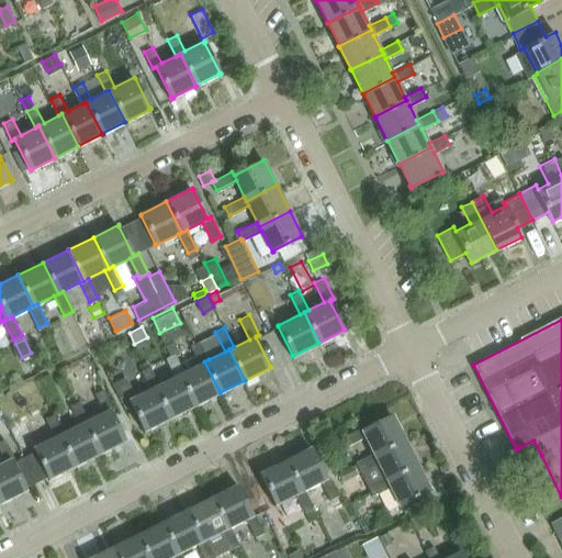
[(200,364),(184,371),(180,375),(195,404),(220,392),(204,361),(209,359),(199,339),(190,344),(200,364)]
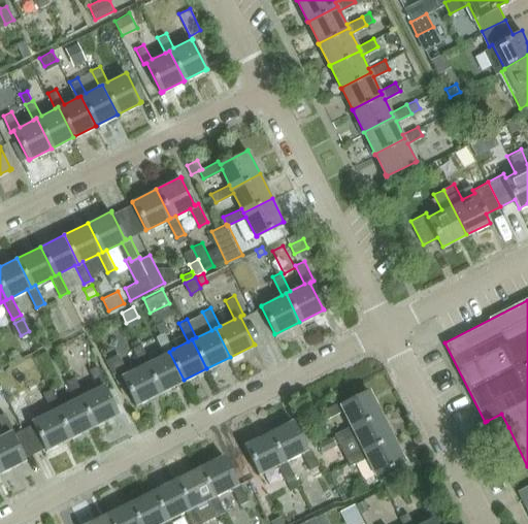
[(163,321),(156,324),(160,332),(164,330),(167,329),(163,321)]
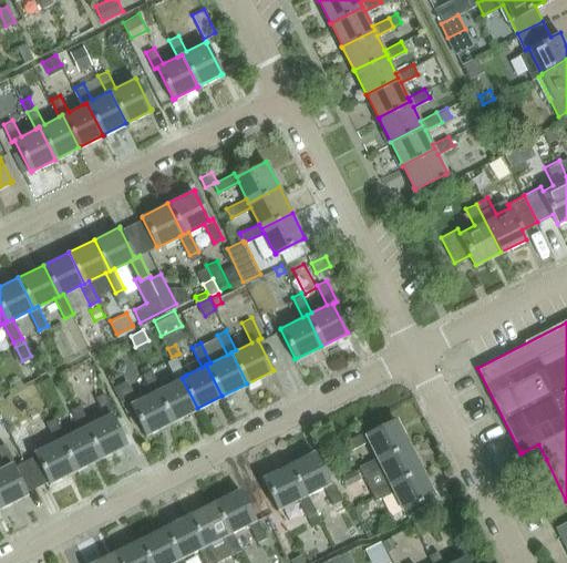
[(177,380),(161,388),(156,390),(172,421),(197,408),(182,378),(186,375),(176,355),(172,357),(167,360),(177,380)]
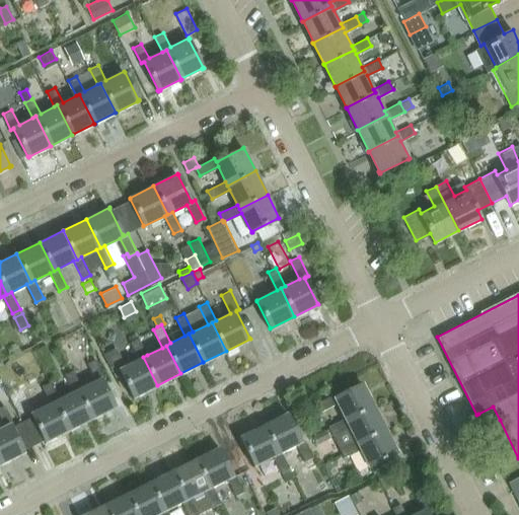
[(133,396),(133,397),(157,385),(143,357),(147,355),(138,337),(130,341),(139,359),(119,369),(120,370),(133,396)]
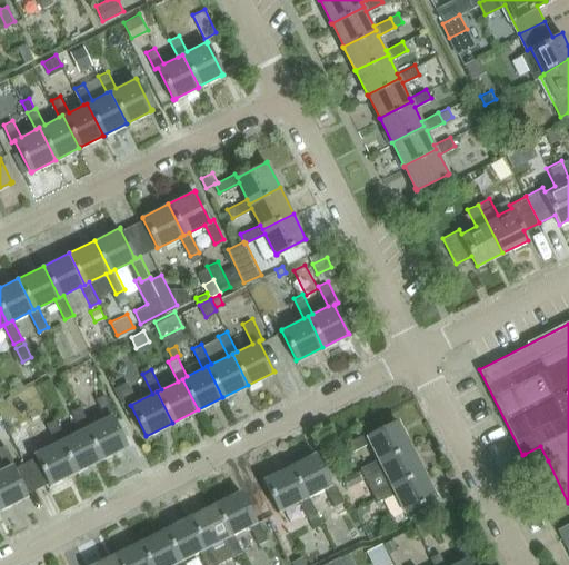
[(128,380),(113,387),(121,403),(136,396),(128,380)]
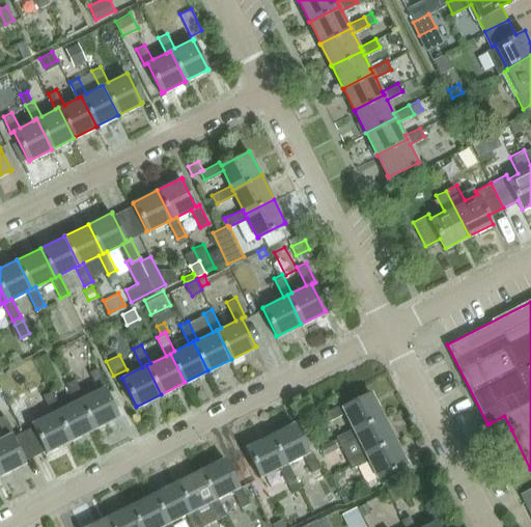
[(99,388),(84,396),(80,398),(94,427),(118,415),(118,414),(117,414),(105,388),(105,387),(108,385),(98,366),(89,370),(99,388)]
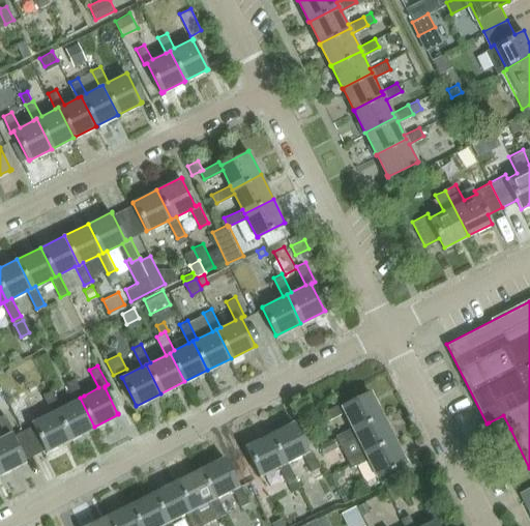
[(75,400),(60,407),(56,409),(70,438),(94,427),(80,398),(84,396),(75,377),(66,381),(75,400)]
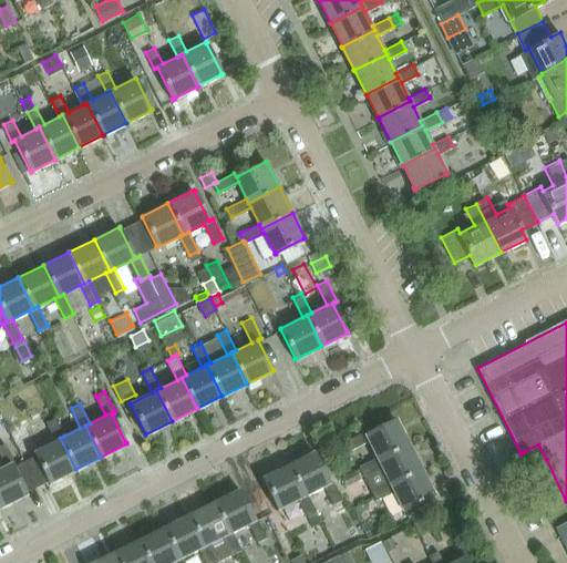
[(120,413),(114,417),(127,443),(133,440),(120,413)]
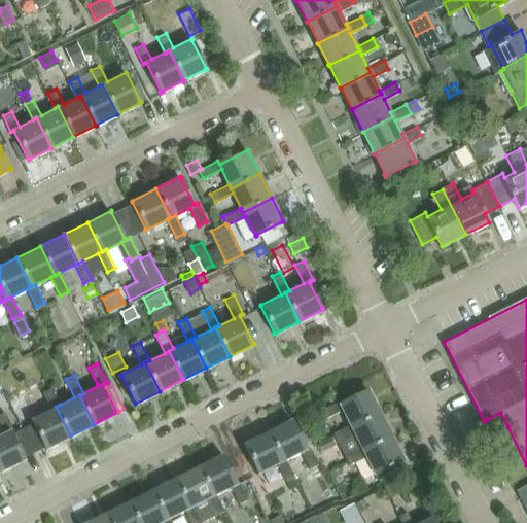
[(45,447),(45,448),(70,436),(56,407),(60,405),(50,387),(42,391),(51,409),(31,419),(32,420),(45,447)]
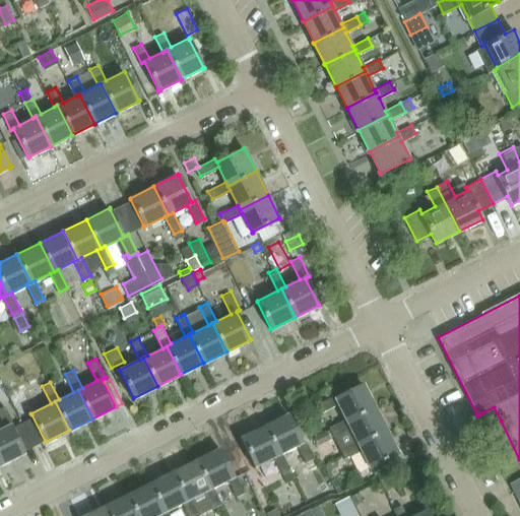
[(337,402),(344,417),(347,422),(375,407),(363,383),(362,383),(362,384),(336,396),(335,397),(333,394),(317,402),(321,411),(337,402)]
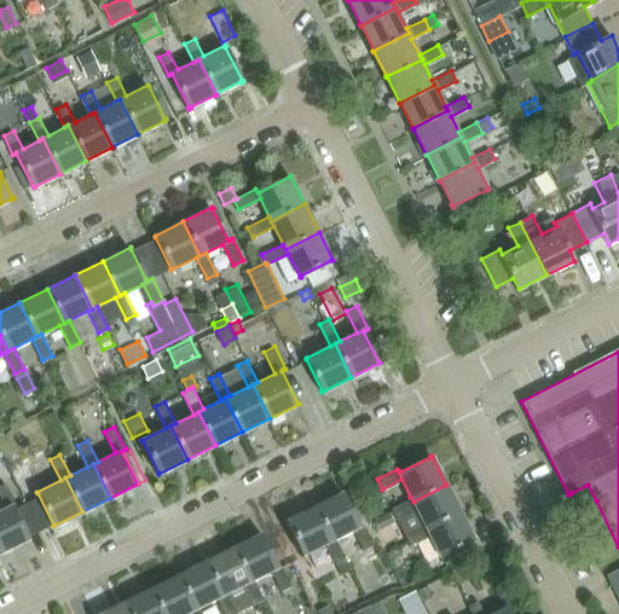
[(0,494),(6,508),(0,510),(0,550),(1,552),(30,538),(13,505),(13,504),(16,503),(5,481),(0,484),(0,494)]
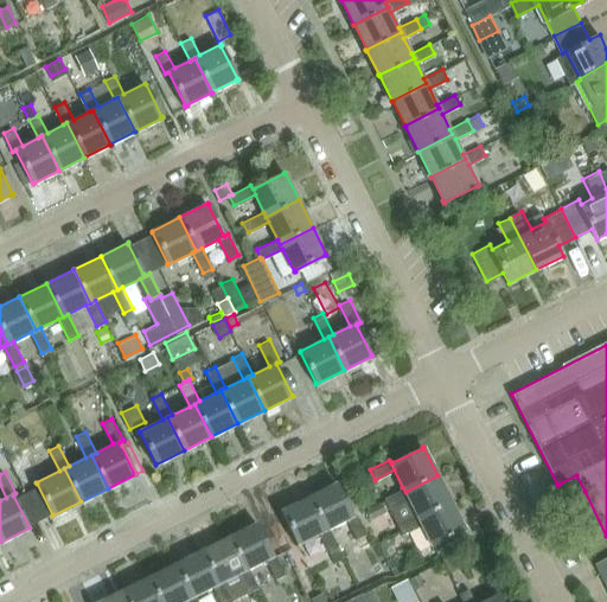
[(408,497),(416,514),(419,519),(452,503),(438,475),(406,492),(402,487),(384,497),(389,506),(408,497)]
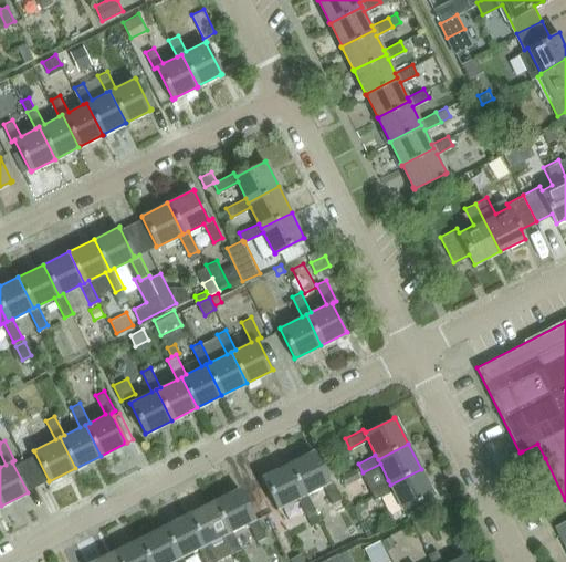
[(537,444),(522,451),(530,466),(545,458),(537,444)]
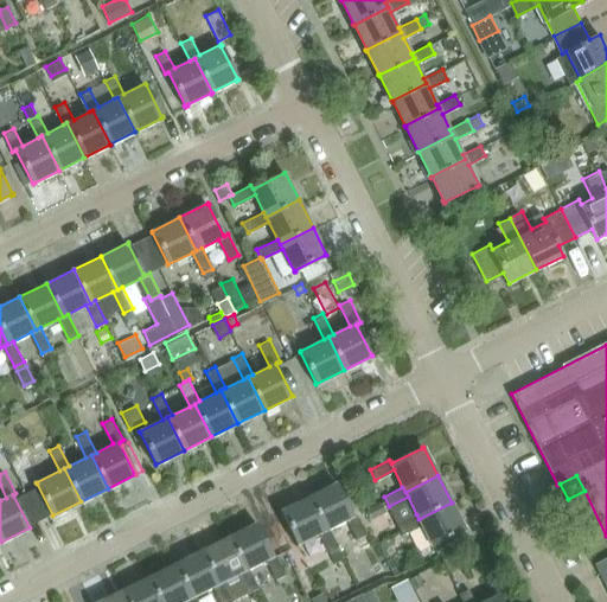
[(337,482),(308,497),(325,530),(330,527),(346,519),(356,538),(358,537),(365,532),(356,513),(353,514),(352,513),(337,484),(338,484),(337,482)]
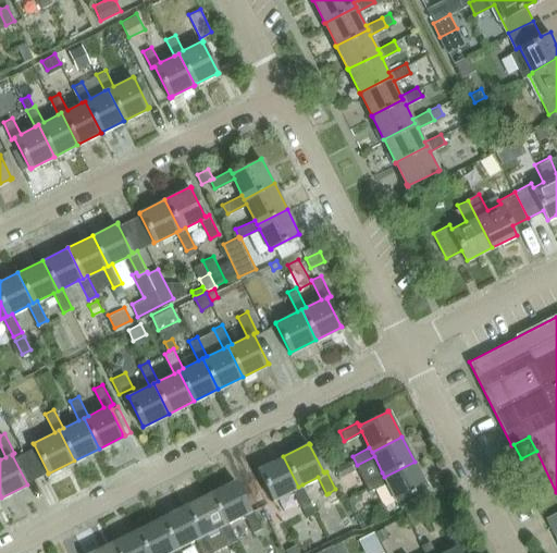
[(311,502),(302,484),(298,487),(283,456),(257,469),(258,470),(258,469),(272,498),(272,500),(294,489),(302,506),(311,502)]
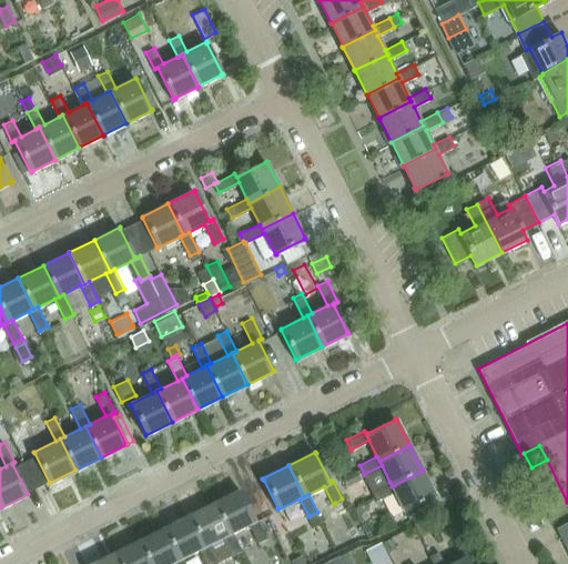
[(348,485),(362,477),(357,469),(343,475),(348,485)]
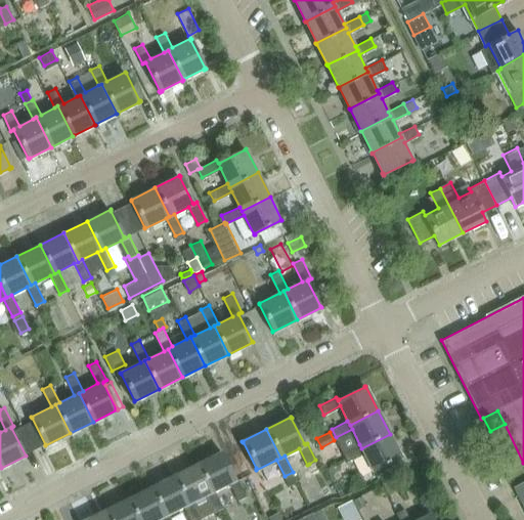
[(400,458),(401,457),(390,434),(361,448),(359,444),(343,452),(347,461),(363,452),(373,471),(374,471),(374,470),(400,457),(400,458)]
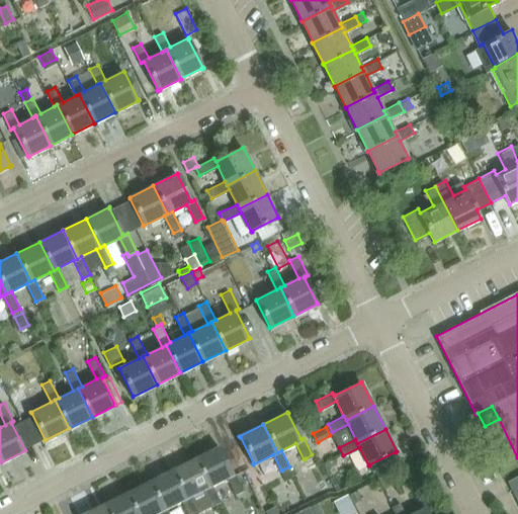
[(220,445),(194,458),(208,487),(212,485),(227,478),(235,493),(244,489),(235,473),(233,474),(233,473),(220,447),(220,446),(220,445)]
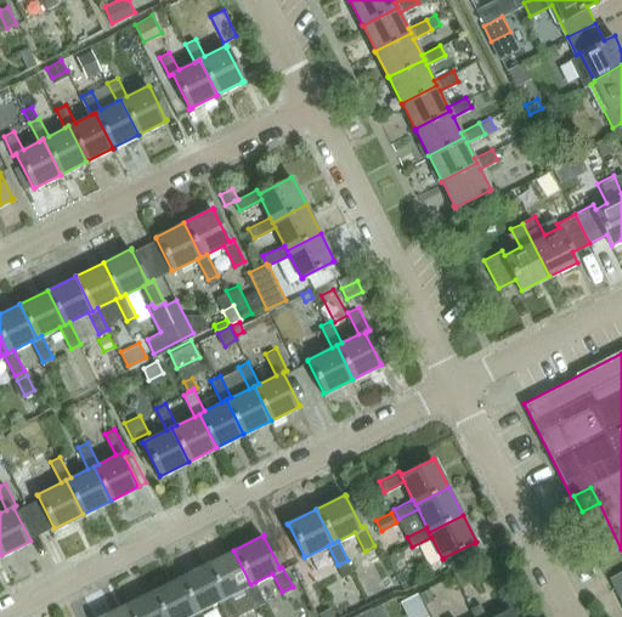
[(374,545),(367,550),(372,561),(380,558),(374,545)]
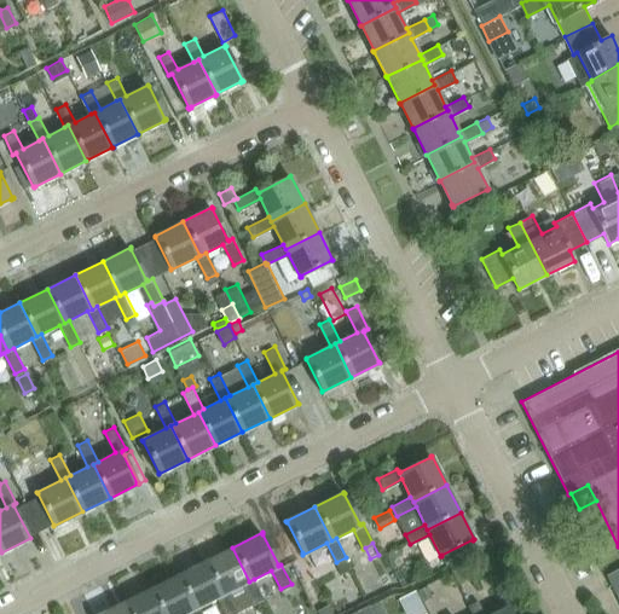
[(399,545),(387,551),(392,561),(403,555),(399,545)]
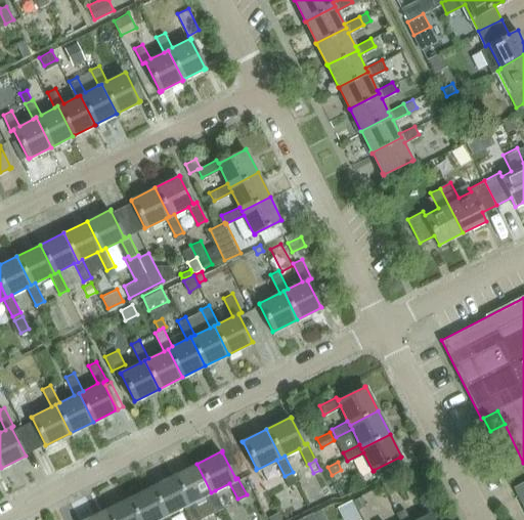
[(197,464),(173,475),(187,504),(191,502),(207,494),(215,511),(223,507),(215,490),(211,492),(197,464)]
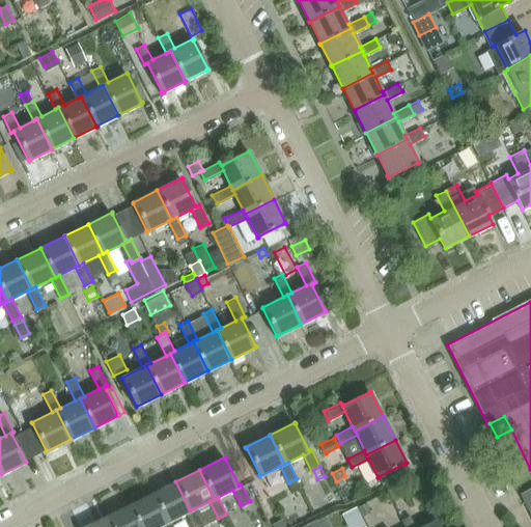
[(175,481),(151,493),(167,522),(171,520),(186,512),(193,526),(198,526),(202,525),(194,508),(190,510),(175,481)]
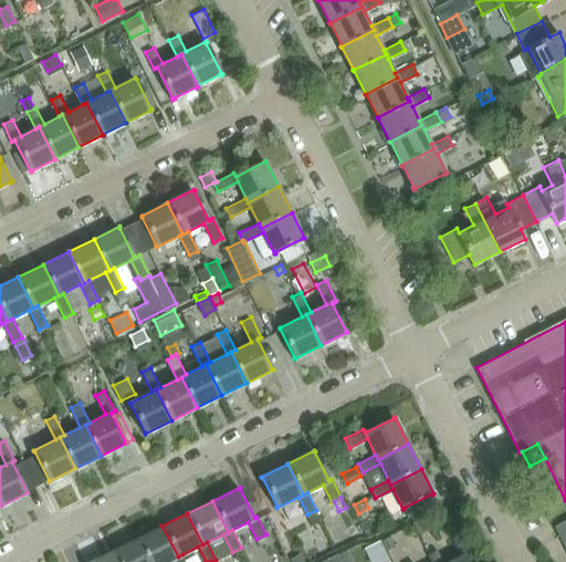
[(423,517),(413,521),(419,534),(430,529),(423,517)]
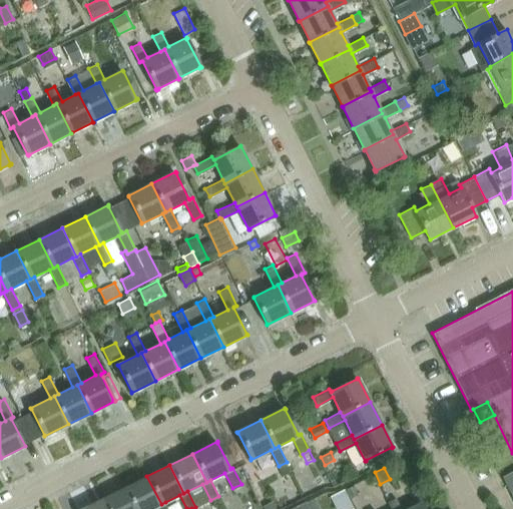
[(512,469),(502,475),(512,497),(512,469)]
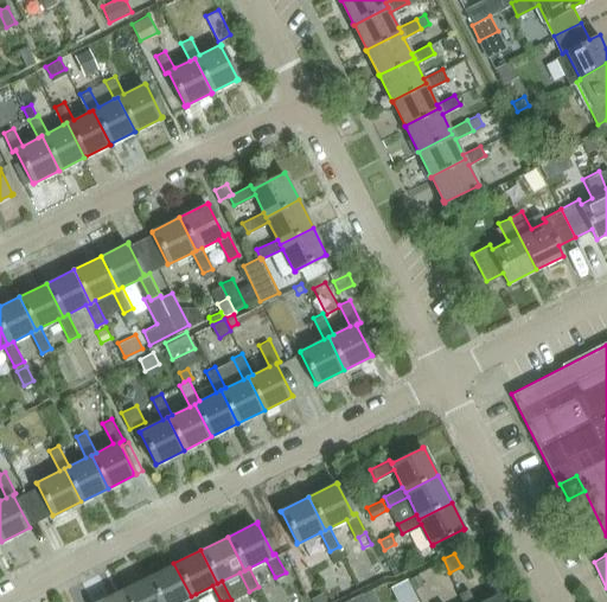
[(173,563),(147,577),(159,601),(179,601),(185,600),(186,601),(198,601),(196,594),(191,596),(173,563)]
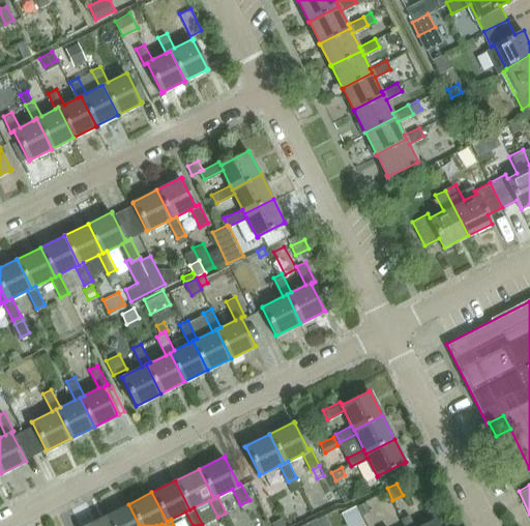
[(365,500),(357,504),(361,514),(370,509),(365,500)]
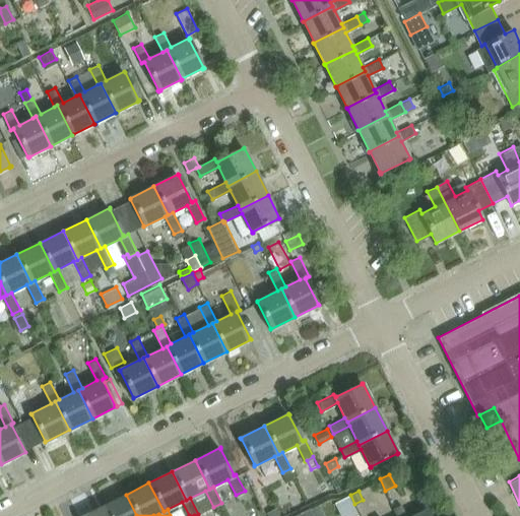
[(136,515),(126,495),(103,506),(108,515),(136,515)]
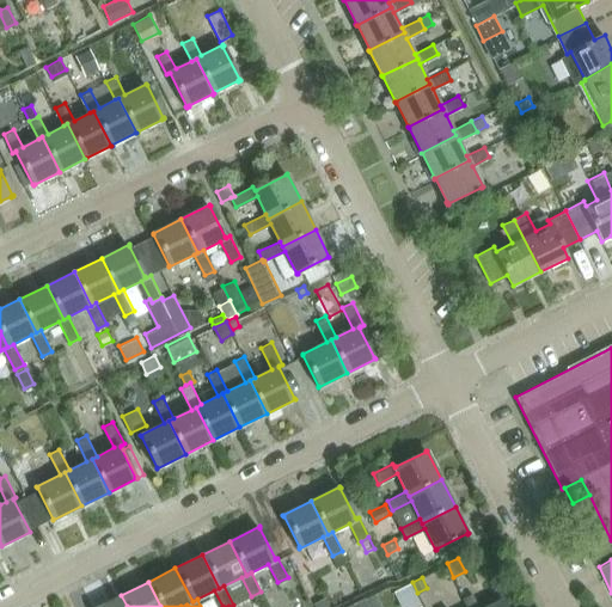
[(410,582),(393,590),(402,606),(415,606),(421,605),(410,582)]
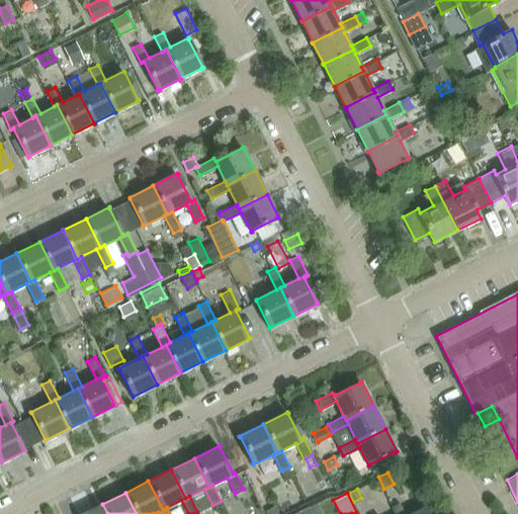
[(324,513),(318,501),(310,505),(314,513),(324,513)]
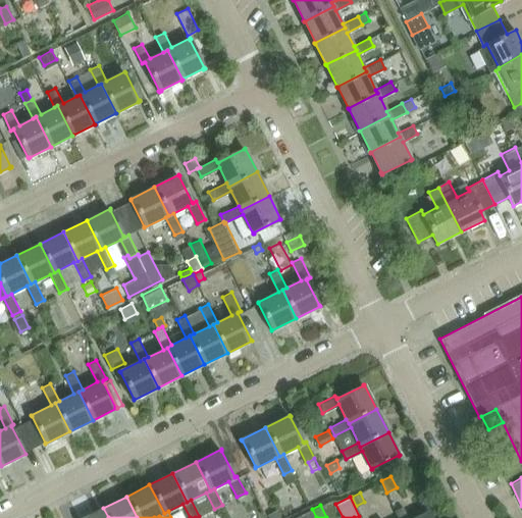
[(394,510),(398,517),(431,517),(429,512),(428,511),(414,517),(408,517),(402,506),(394,510)]
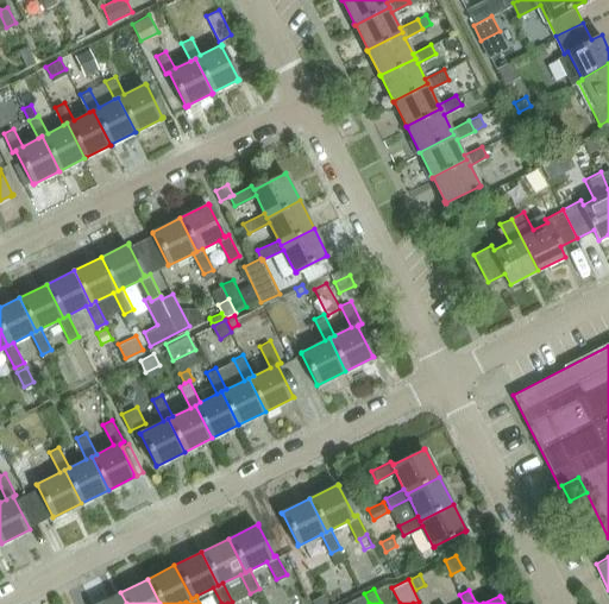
[(126,603),(120,592),(96,603),(126,603)]
